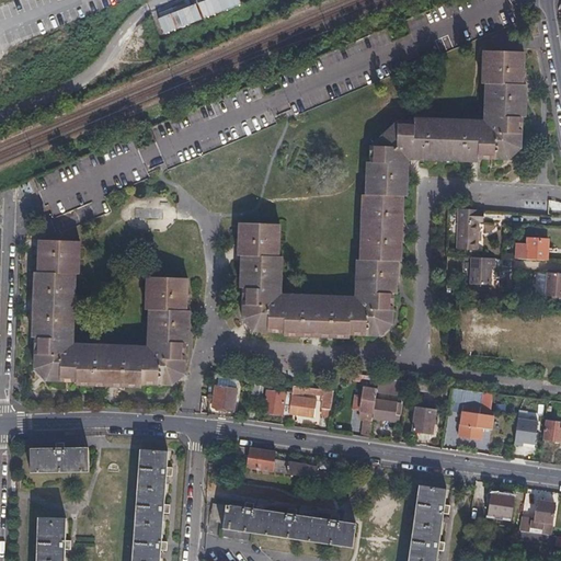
[(161,35),(239,6),(237,0),(206,0),(156,20),(161,35)]
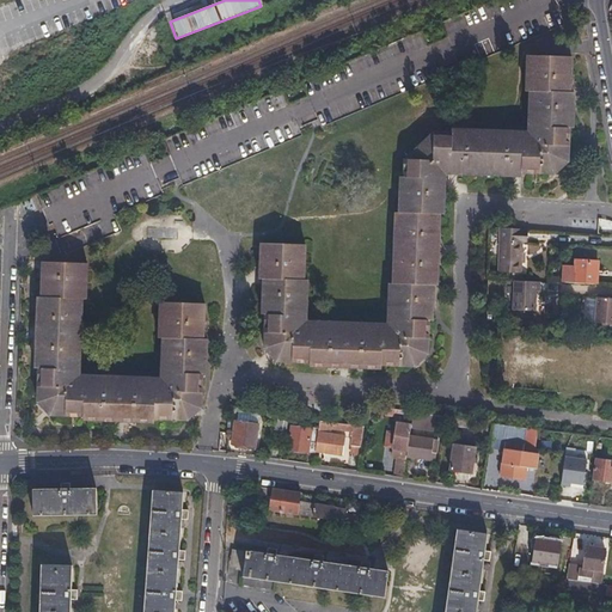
[(556,177),(563,170),(570,164),(571,132),(575,132),(576,95),(574,95),(575,60),(530,57),(528,93),(532,95),(530,134),(454,130),(453,133),(436,133),(405,158),(405,177),(401,177),(399,212),(395,212),(391,282),(387,282),(385,323),(305,320),(306,279),(304,279),(305,244),(261,242),(258,279),(263,277),(262,314),(265,314),(264,348),(276,361),(310,362),(310,366),(381,369),(383,365),(414,366),(428,353),(430,320),(433,320),(435,285),(438,285),(442,214),(445,214),(447,176),(522,178),(524,176),(556,177)]
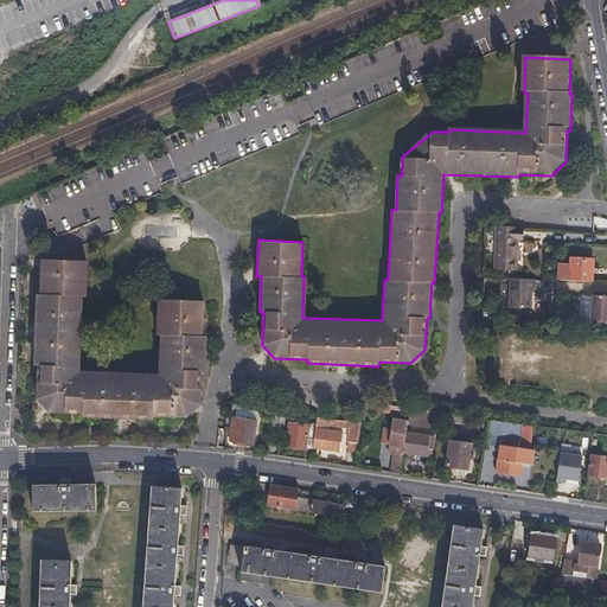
[(496,272),(506,272),(517,273),(519,241),(522,241),(523,229),(498,227),(496,272)]
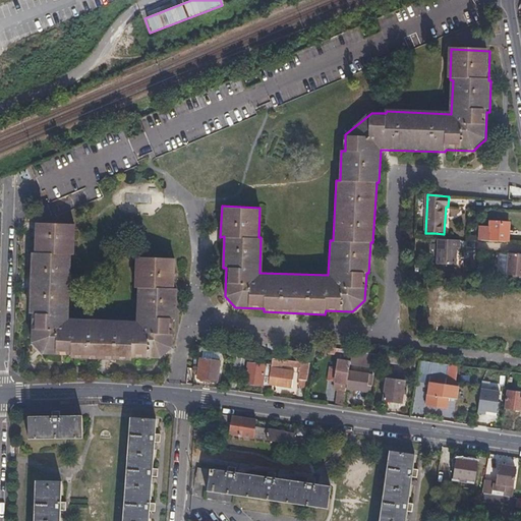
[(159,357),(165,352),(170,347),(172,319),(175,319),(176,288),(173,288),(174,258),(136,256),(134,287),(137,287),(136,321),(66,317),(69,253),(72,253),(72,223),(36,222),(34,251),(32,251),(29,311),(32,311),(30,340),(39,351),(68,352),(68,356),(130,359),(130,355),(146,355),(159,357)]
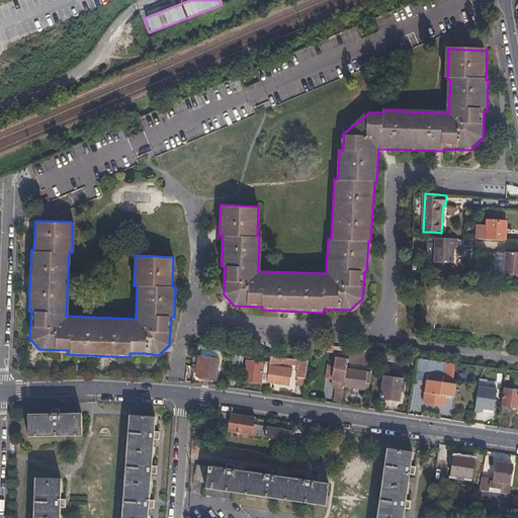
[(487,222),(486,225),(486,228),(478,228),(478,233),(486,234),(486,241),(504,242),(505,223),(487,222)]
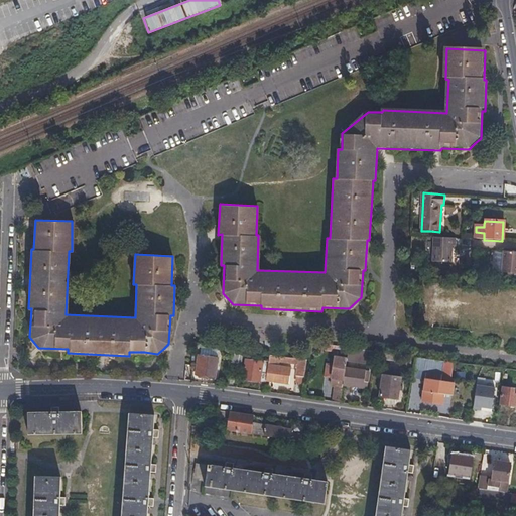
[(456,239),(433,238),(432,262),(452,263),(453,246),(456,247),(456,239)]
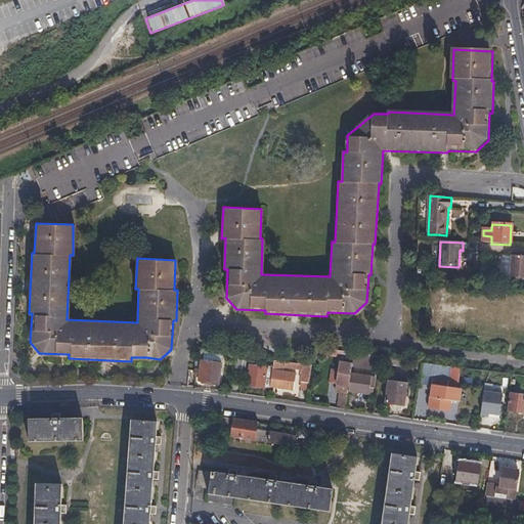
[(523,256),(511,255),(509,277),(523,277),(523,256)]
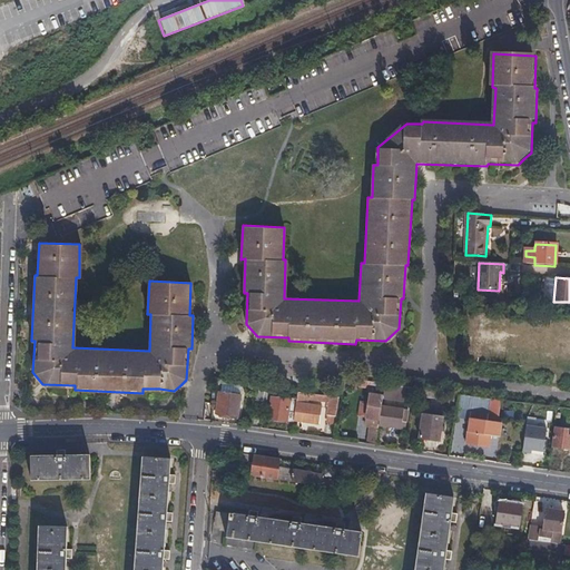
[(256,385),(255,393),(254,401),(265,402),(267,387),(256,385)]
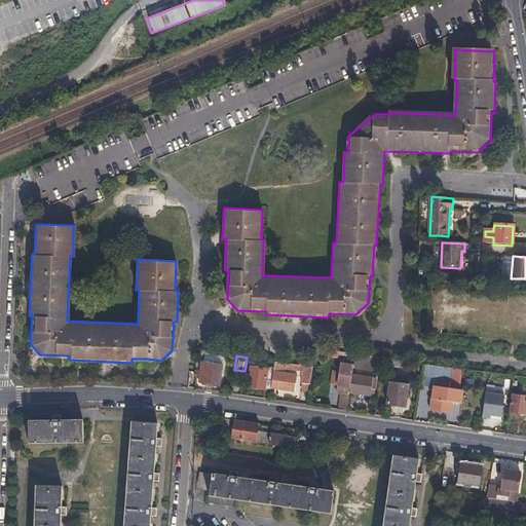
[(382,358),(381,361),(381,365),(404,368),(405,361),(382,358)]
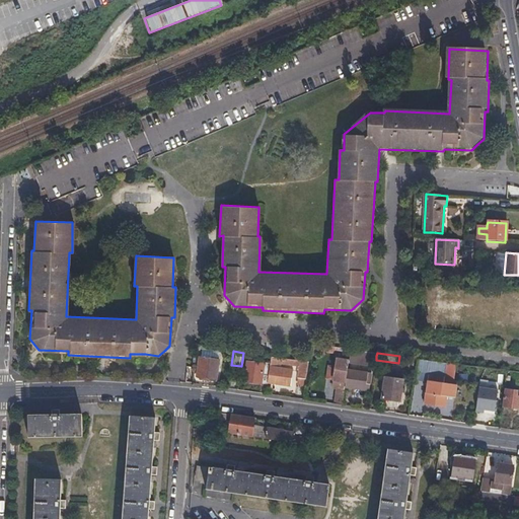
[(267,383),(271,384),(275,384),(275,383),(288,385),(290,370),(278,368),(278,363),(298,366),(297,378),(305,379),(308,361),(271,356),(270,364),(267,383)]
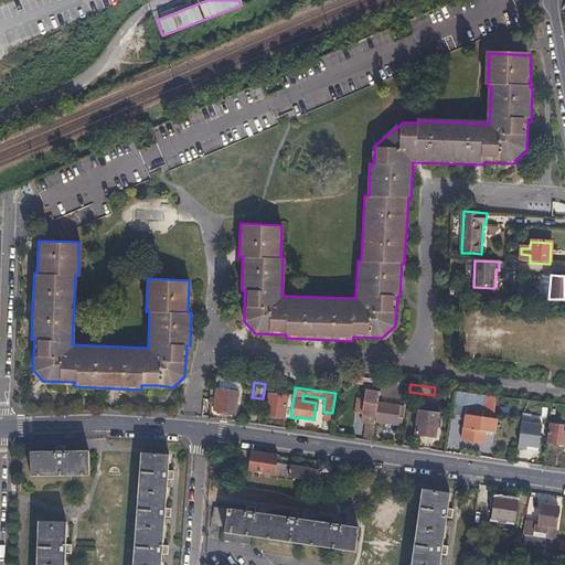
[(213,408),(220,411),(226,411),(226,414),(235,415),(238,392),(216,388),(213,408)]
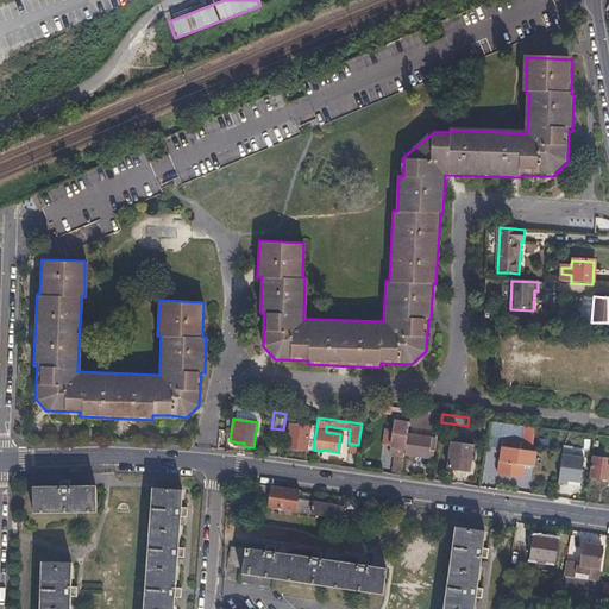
[(405,457),(407,434),(408,424),(395,422),(391,446),(395,446),(391,473),(402,475),(405,457)]
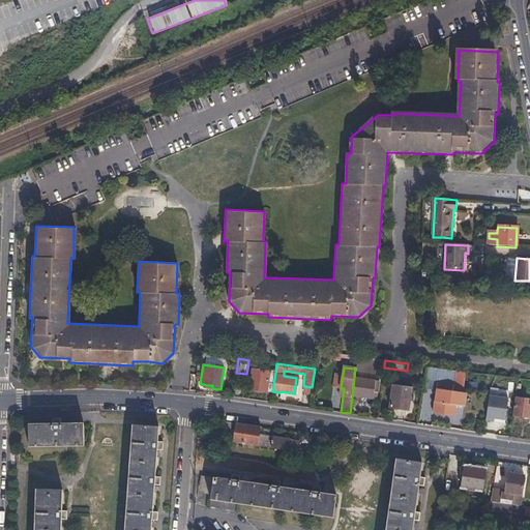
[(272,393),(272,391),(275,372),(252,369),(248,389),(272,393)]
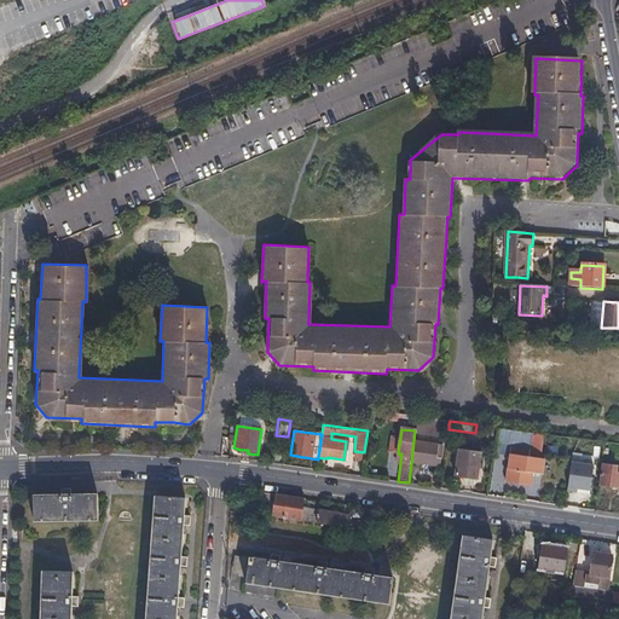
[(539,472),(542,455),(544,434),(533,432),(528,461),(508,458),(504,480),(530,484),(531,470),(539,472)]
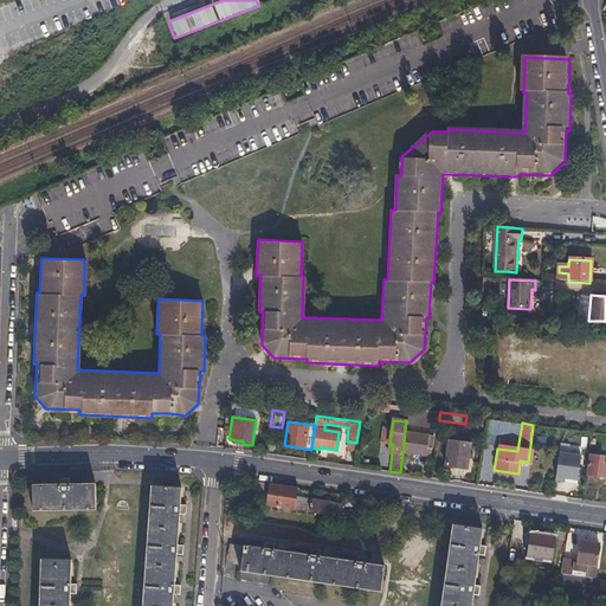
[(533,425),(530,445),(547,447),(549,427),(533,425)]
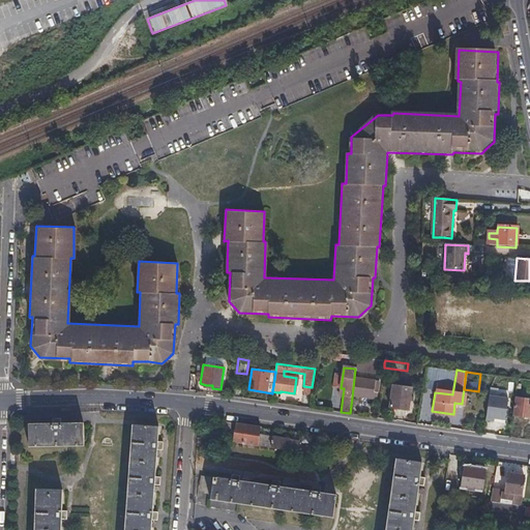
[(488,379),(489,380),(491,380),(490,385),(513,388),(514,380),(488,376),(488,379)]
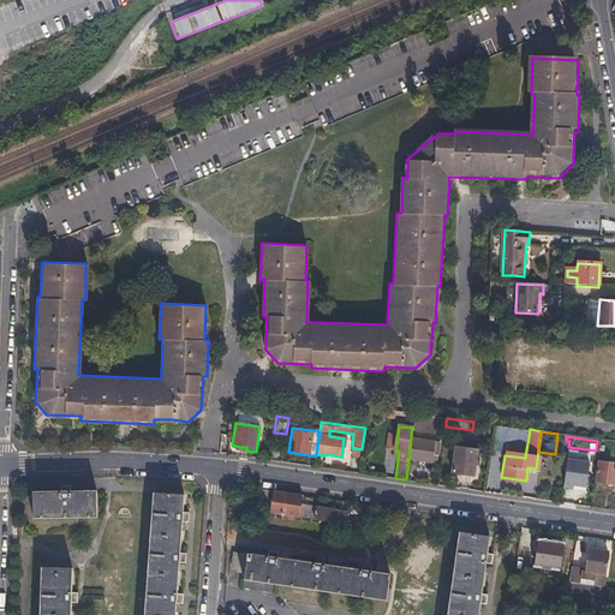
[(435,441),(411,439),(408,461),(431,465),(435,441)]
